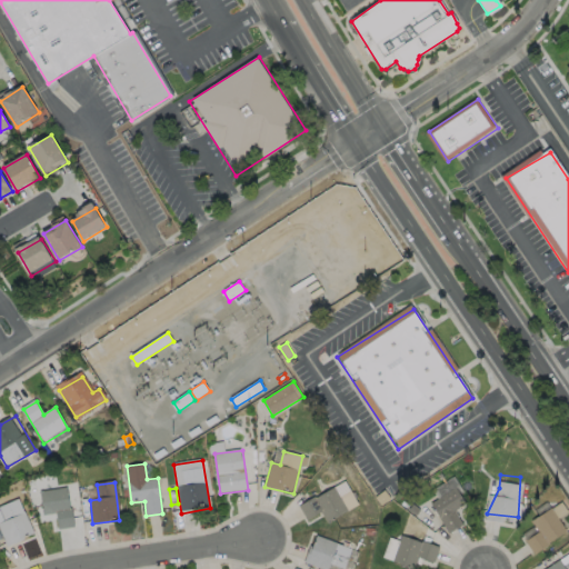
[(300,507),(336,488),(348,512),(328,522),(322,513),(307,521),(300,507)]
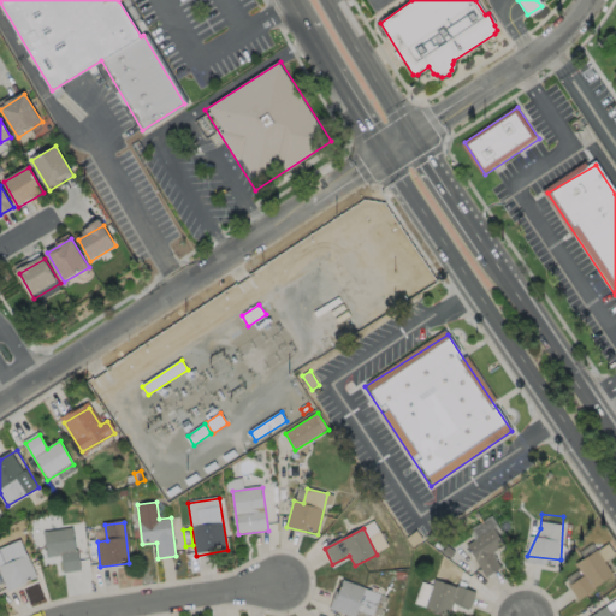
[(45,534),(73,529),(80,564),(64,567),(61,556),(48,558),(45,534)]
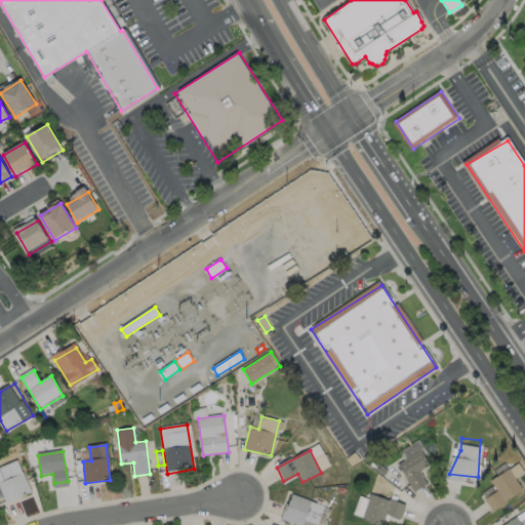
[(397,466),(415,493),(428,485),(419,473),(429,467),(419,451),(397,466)]
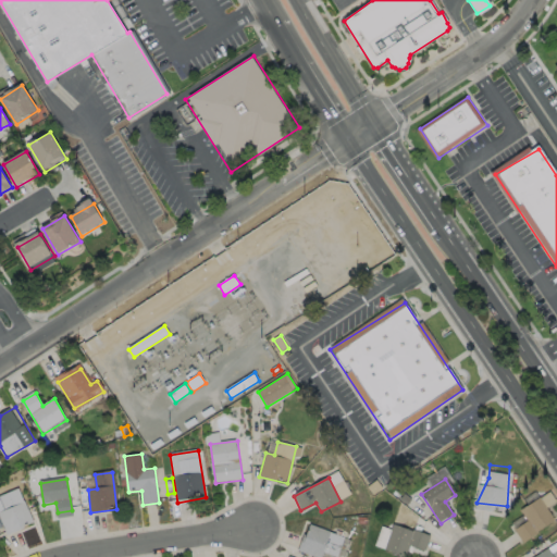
[(383,489),(374,496),(368,487),(376,480),(383,489)]
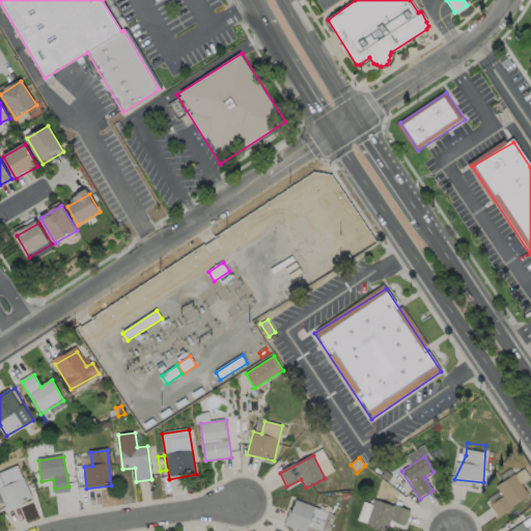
[(0,490),(0,493),(7,510),(34,499),(19,465),(0,473),(0,476),(5,487),(0,490)]
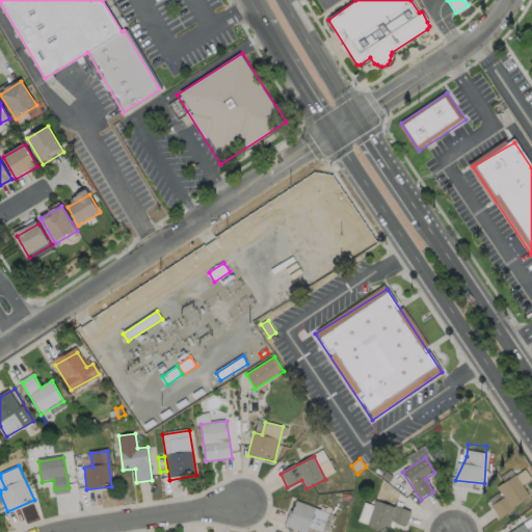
[(493,500),(502,512),(531,496),(531,494),(517,470),(500,481),(505,491),(493,500)]
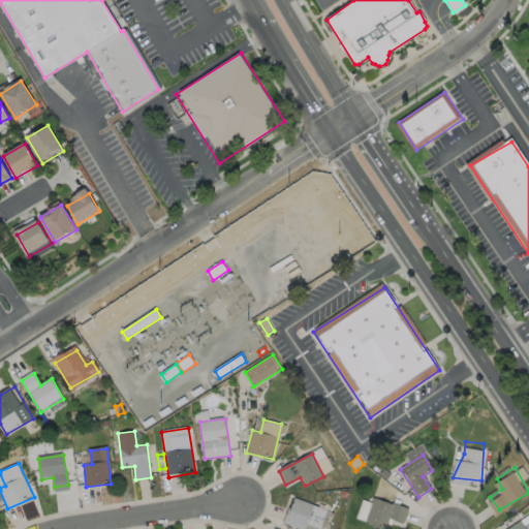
[(392,474),(386,480),(380,475),(384,469),(392,474)]
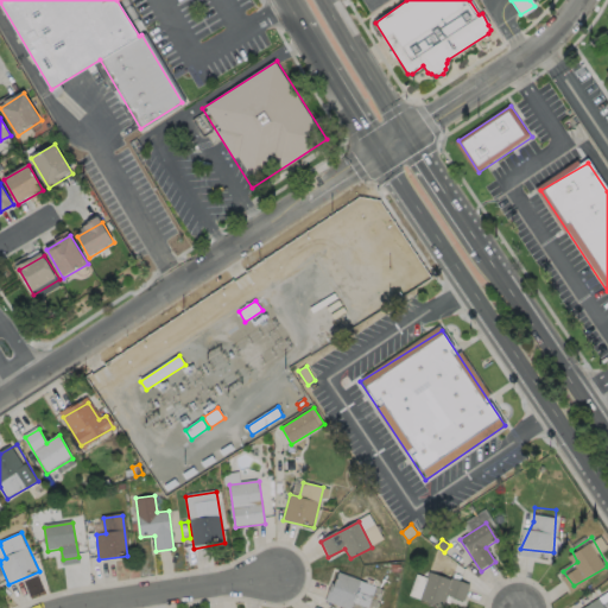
[(431,564),(424,593),(445,596),(449,587),(464,594),(469,576),(431,564)]
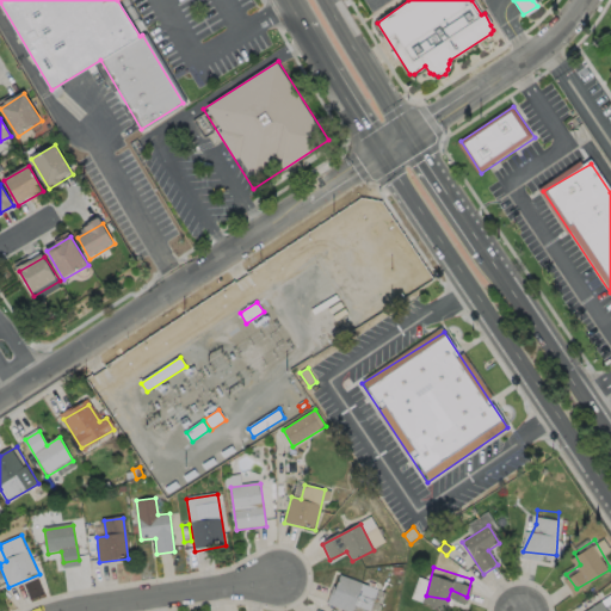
[(339,575),(327,606),(339,610),(375,610),(382,593),(339,575)]
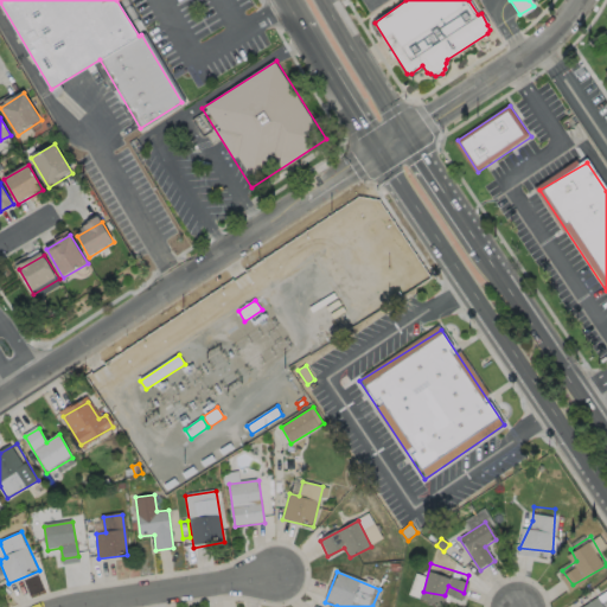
[(423,575),(413,573),(408,595),(419,598),(423,575)]
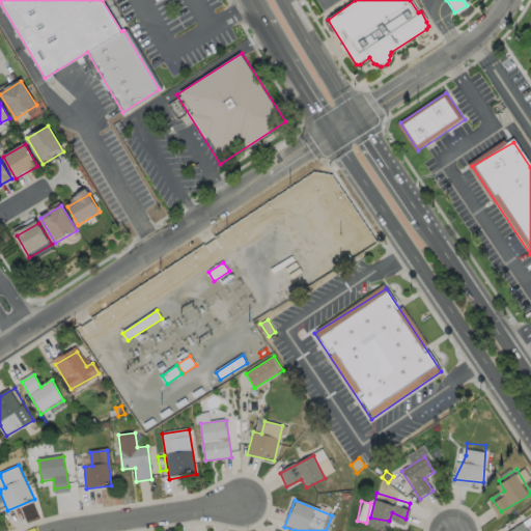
[(330,509),(327,513),(322,510),(324,505),(330,509)]
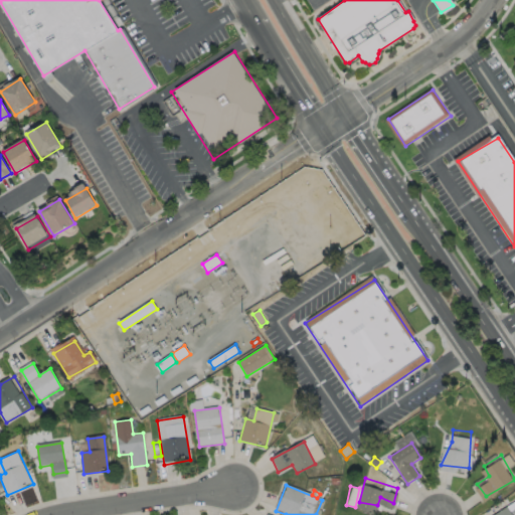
[(514,514),(514,495),(490,512),(491,514),(514,514)]
